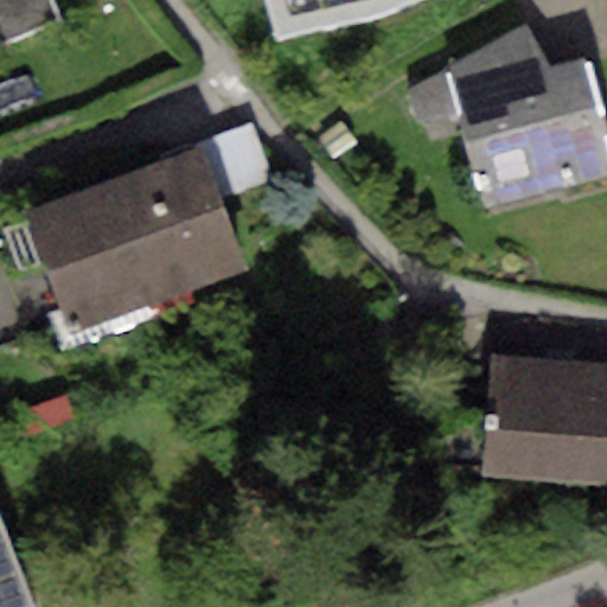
[(0,0),(0,40),(1,43),(59,19),(51,0),(0,0)]
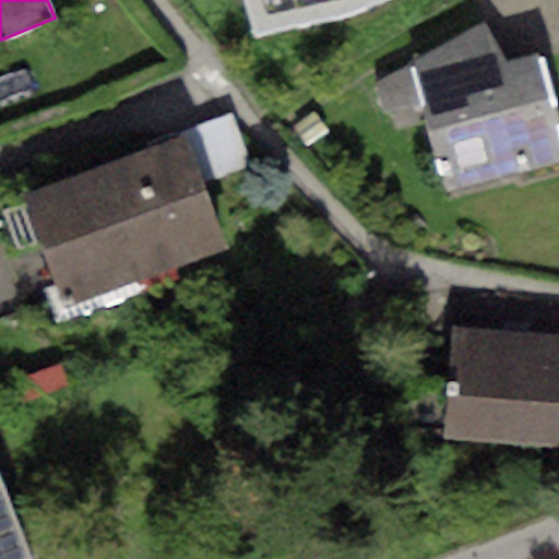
[(244,0),(256,38),(346,18),(388,0),(244,0)]
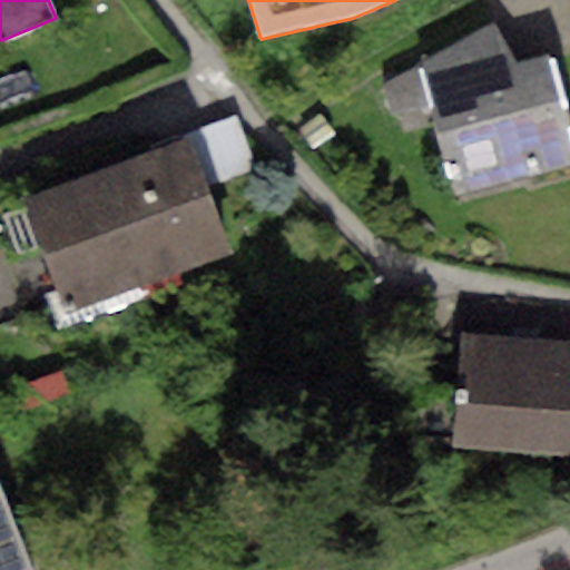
[(491,23),(383,85),(399,135),(433,126),(455,197),(569,165),(569,151),(547,53),(516,60),(491,23)]
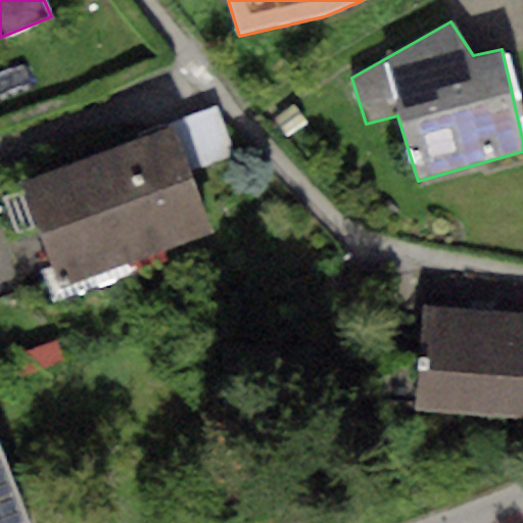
[(307,124),(293,104),(272,121),(285,139),(307,124)]
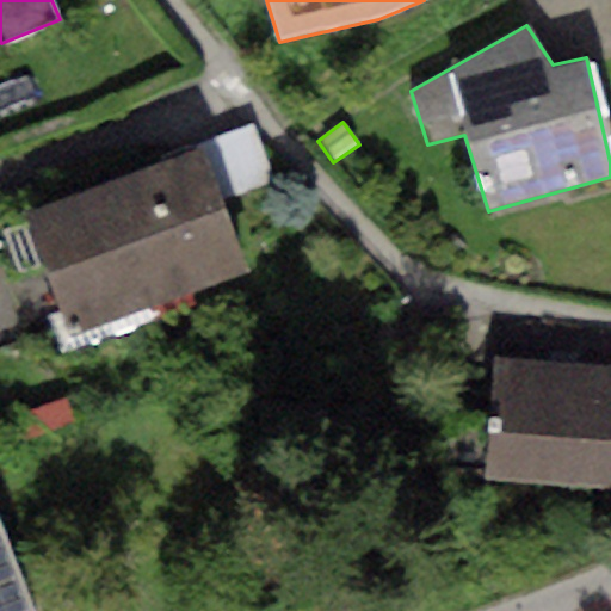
[(252,129),(202,149),(223,204),(273,184),(252,129)]
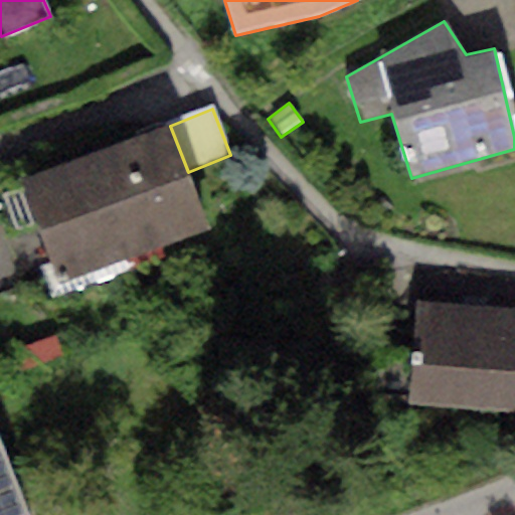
[(170,126),(20,185),(59,286),(210,227),(188,172),(170,126)]
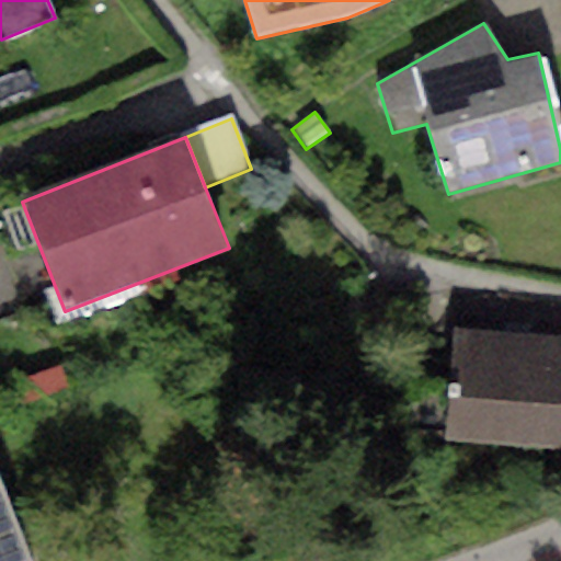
[(560,335),(453,325),(449,368),(443,427),(442,438),(560,448),(560,335)]
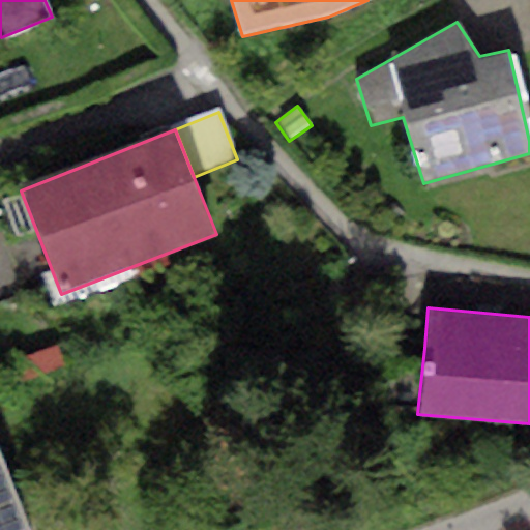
[(379,400),(418,404),(424,348),(385,344),(379,400)]
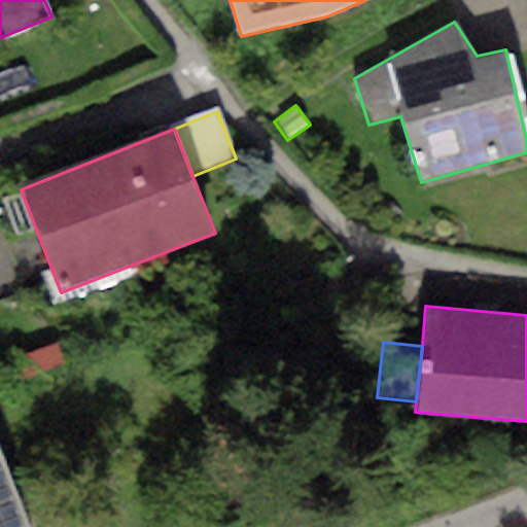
[(31,526),(0,446),(0,526),(31,526)]
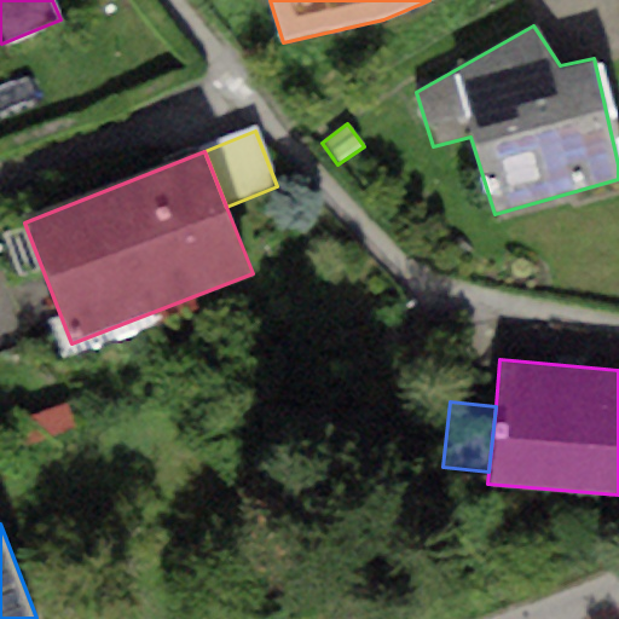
All buildings are outlined.
